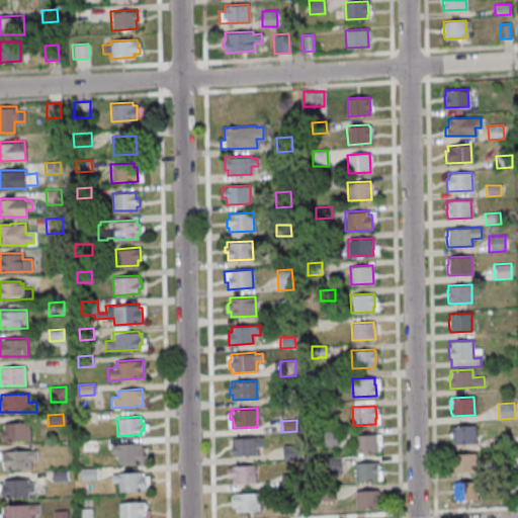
[(2,424),(28,422),(29,440),(0,442),(0,429),(3,429),(2,424)]
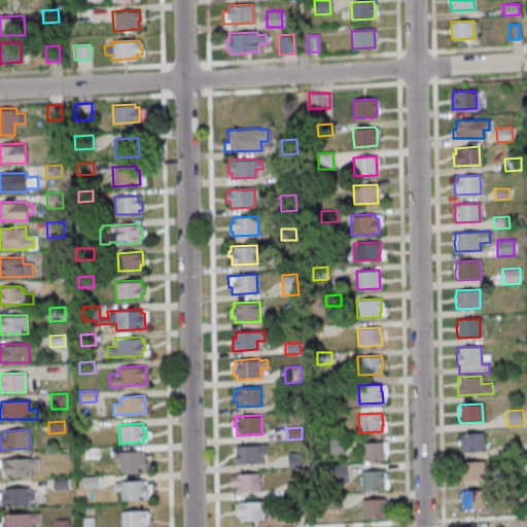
[(459,433),(483,432),(484,451),(461,452),(461,445),(459,445),(459,433)]
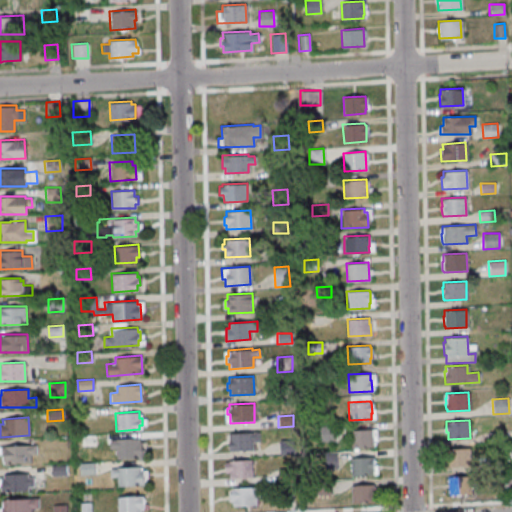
[(318,426),(319,442),(334,441),(333,425),(318,426)]
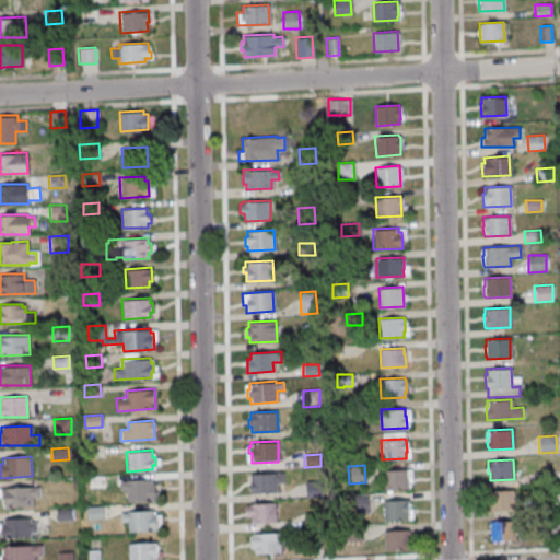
[(382,469),(383,489),(408,488),(407,469),(382,469)]
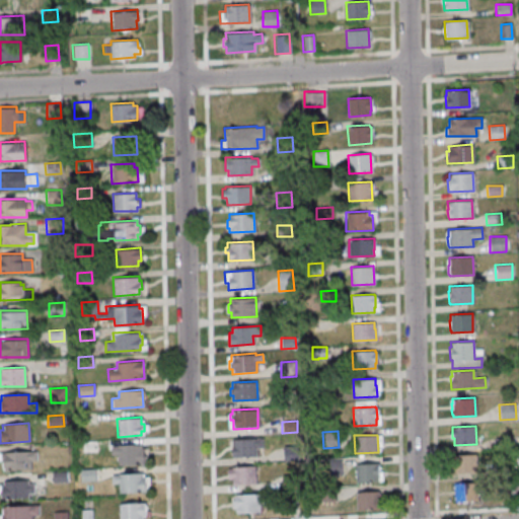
[(231,439),(262,438),(262,448),(255,448),(256,455),(231,456),(231,455),(230,453),(230,450),(231,449),(231,439)]
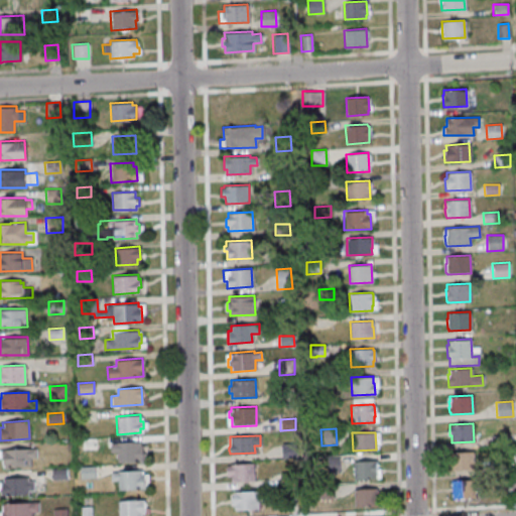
[(492,435),(492,446),(507,445),(506,435),(492,435)]
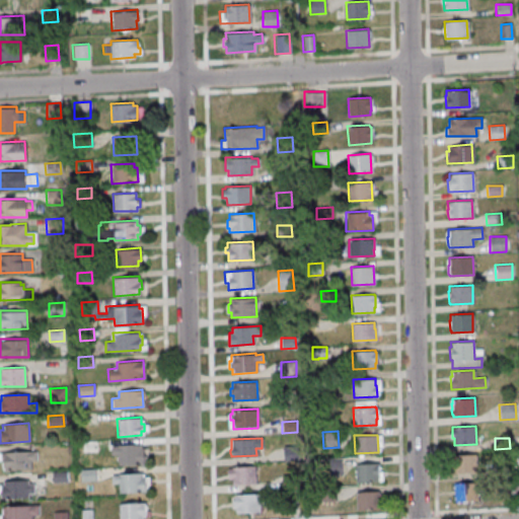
[(81,441),(81,452),(96,452),(95,440),(81,441)]
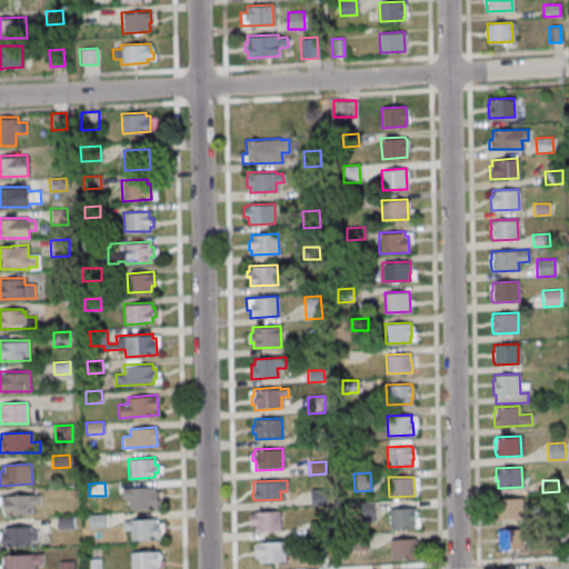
[(121,489),(128,489),(128,488),(153,487),(153,490),(157,490),(158,508),(129,510),(128,499),(121,499),(121,489)]
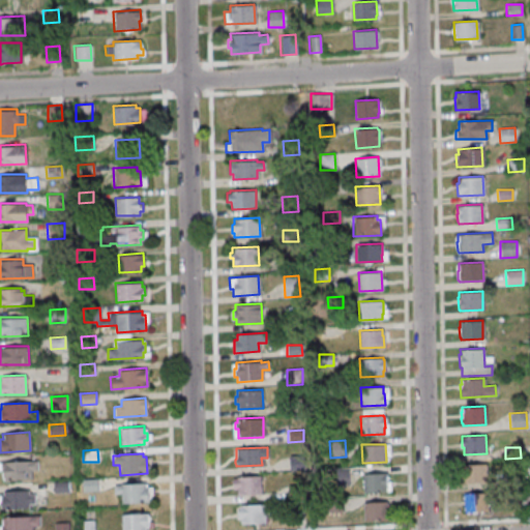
[(303,454),(304,470),(289,471),(289,455),(303,454)]
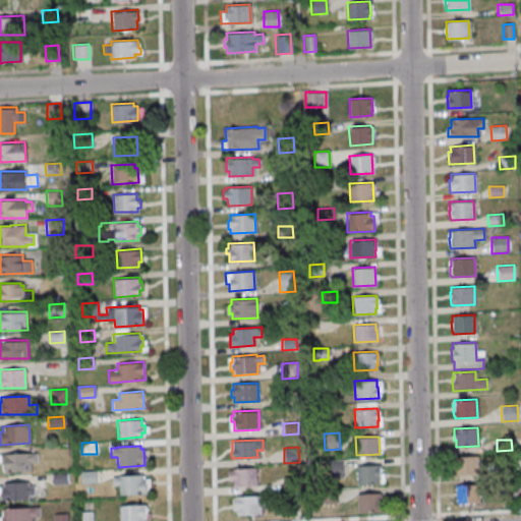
[(0,455),(36,453),(36,462),(31,462),(31,471),(4,472),(4,471),(2,469),(2,464),(1,463),(0,455)]
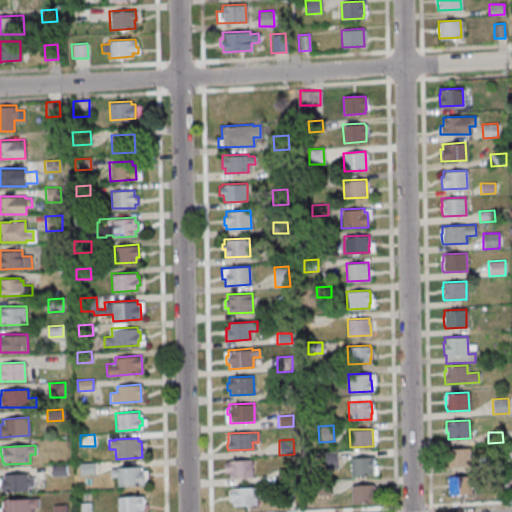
[(470,447),(470,465),(448,467),(447,448),(470,447)]
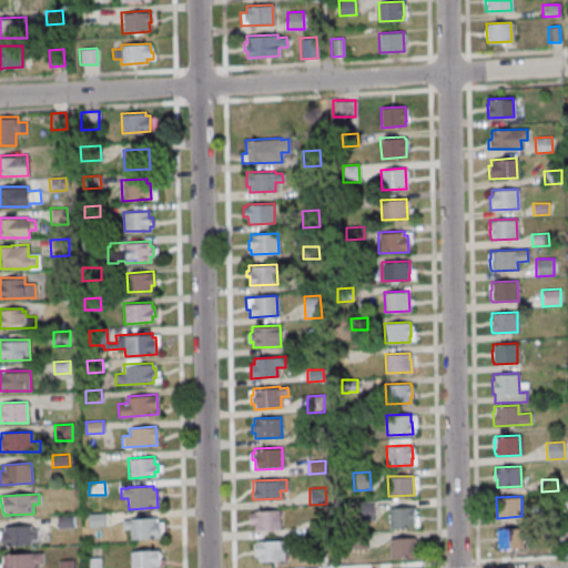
[(359,504),(373,503),(374,519),(359,520),(359,504)]
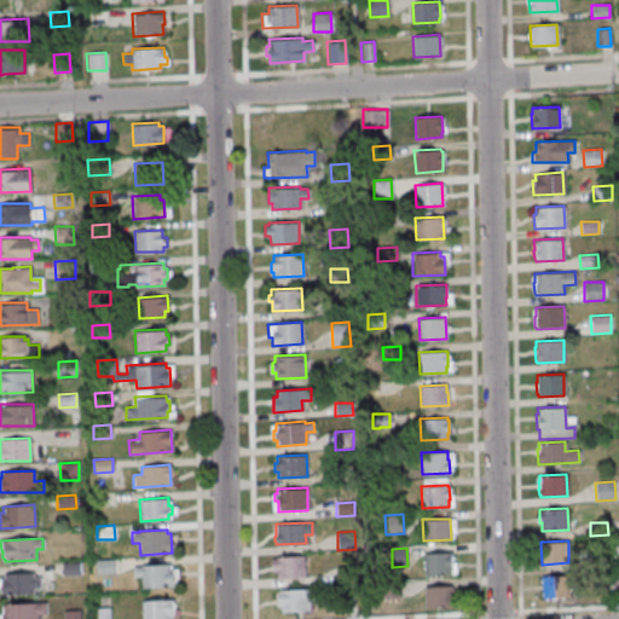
[(422,553),(424,576),(451,573),(451,568),(452,567),(451,551),(422,553)]
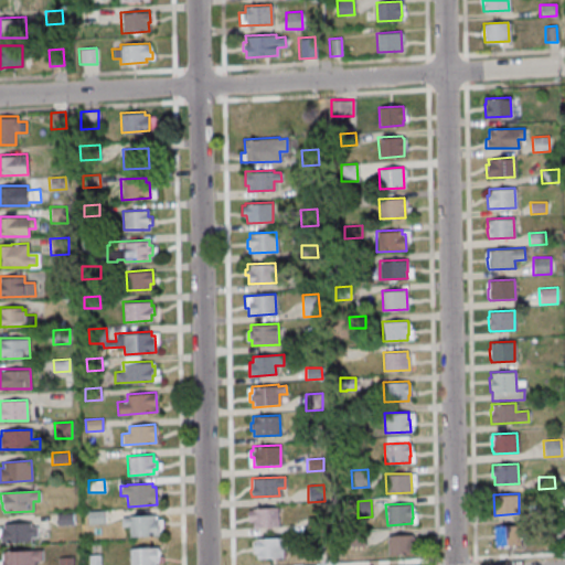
[(541,519),(540,507),(556,505),(557,519),(541,519)]
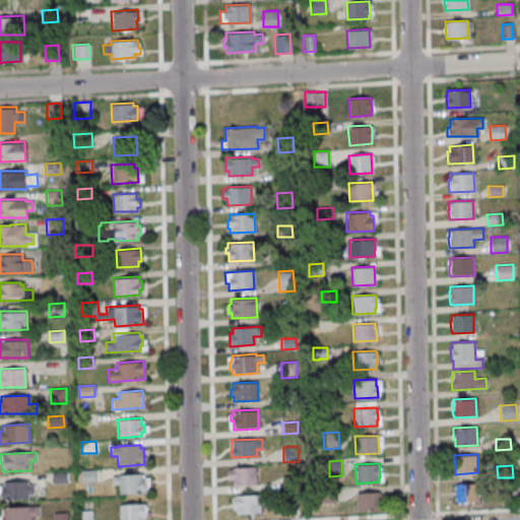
[(228,468),(231,468),(231,467),(255,466),(256,483),(232,484),(232,479),(228,479),(228,468)]
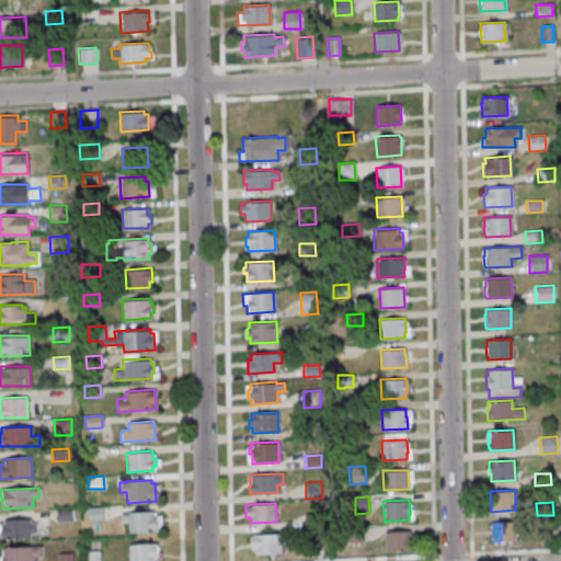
[(87,507),(87,521),(103,521),(102,506),(87,507)]
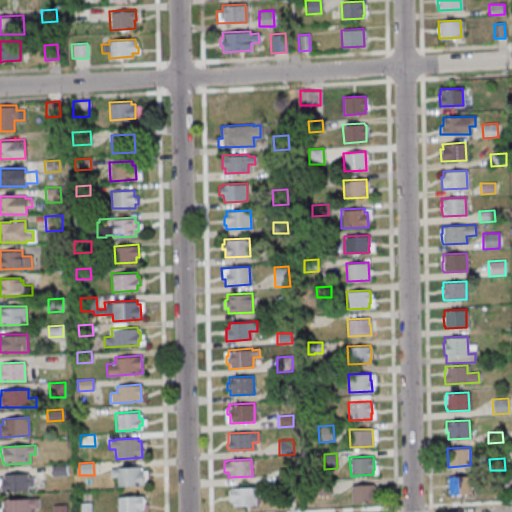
[(51,465),(51,476),(66,475),(65,464),(51,465)]
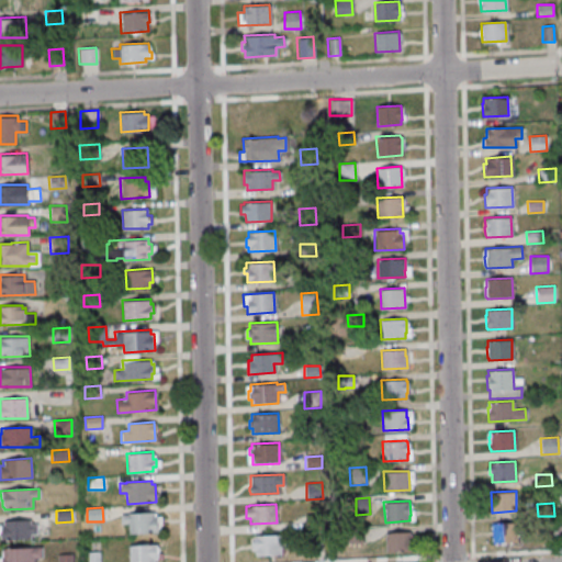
[(120,514),(127,514),(127,513),(153,512),(154,515),(160,515),(160,525),(159,525),(159,531),(128,534),(128,523),(120,523),(120,514)]
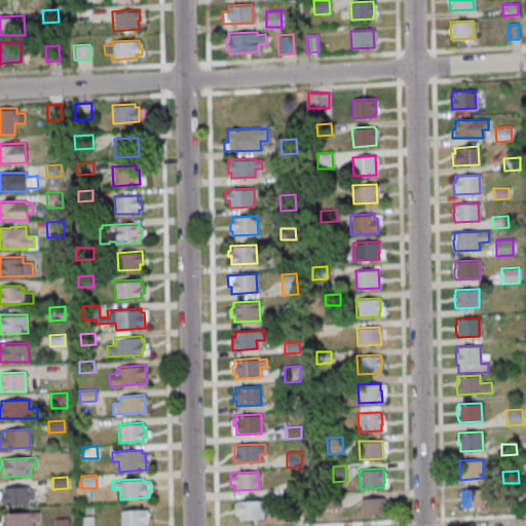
[(285,481),(286,495),(301,495),(301,481),(285,481)]
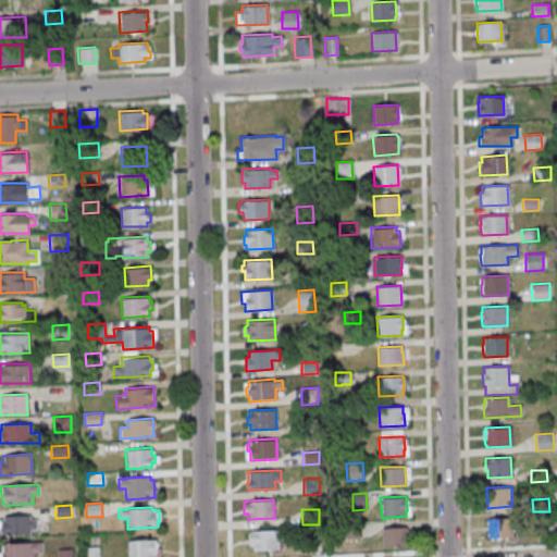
[(2,516),(29,515),(29,519),(36,519),(36,529),(29,530),(29,534),(0,534),(0,520),(2,520),(2,516)]
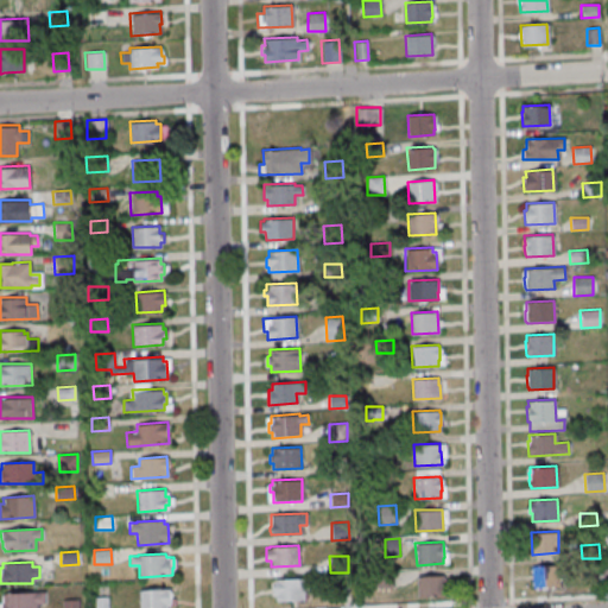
[(532,567),(532,588),(559,587),(558,565),(532,567)]
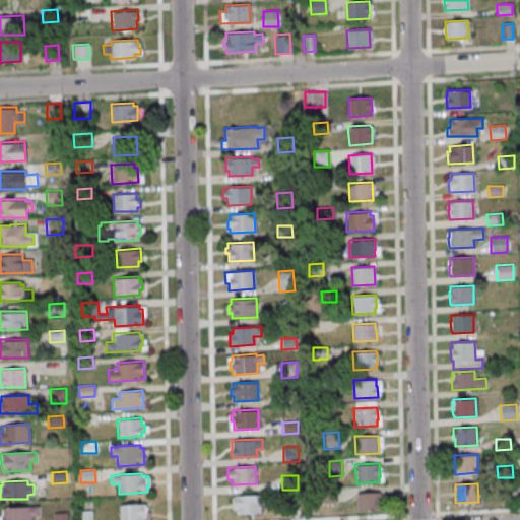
[(519,486),(508,486),(508,504),(519,503),(519,486)]
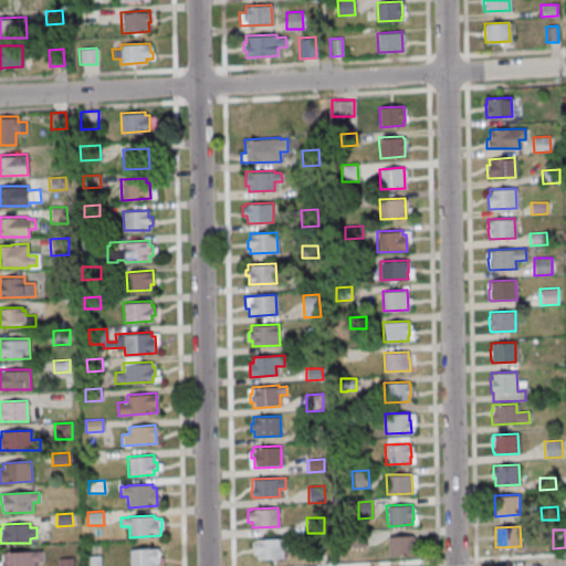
[(366,546),(365,532),(344,532),(345,547),(366,546)]
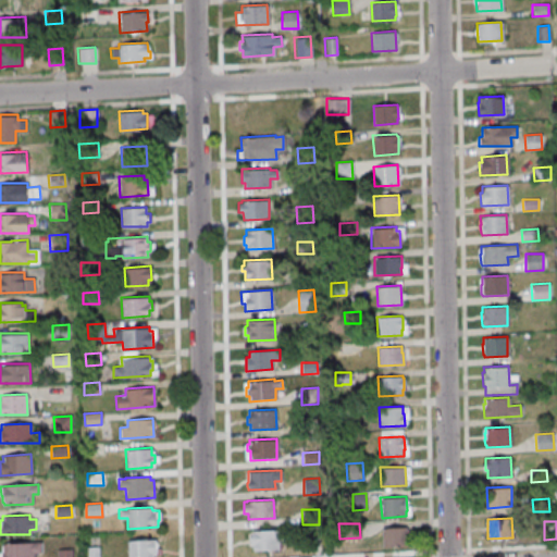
[(381,528),(406,527),(406,546),(382,547),(381,528)]
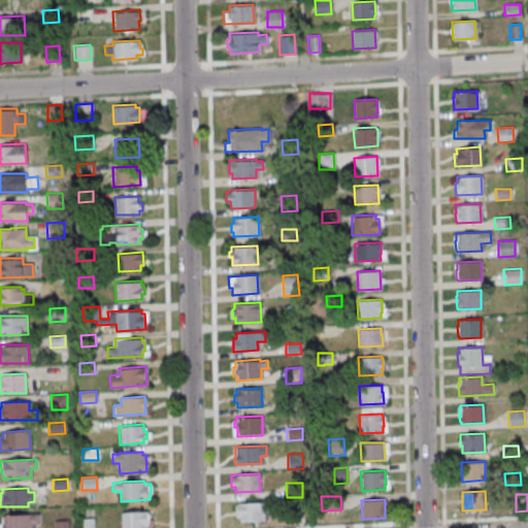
[(238,503),(240,522),(264,521),(263,501),(238,503)]
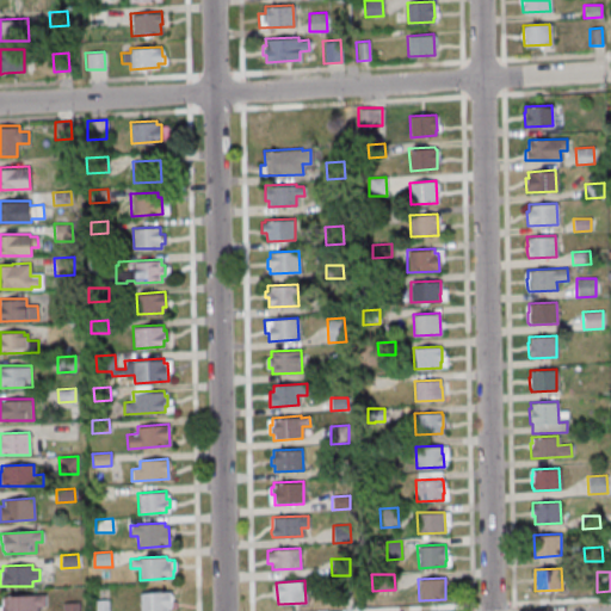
[(139,592),(139,610),(170,610),(170,591),(139,592)]
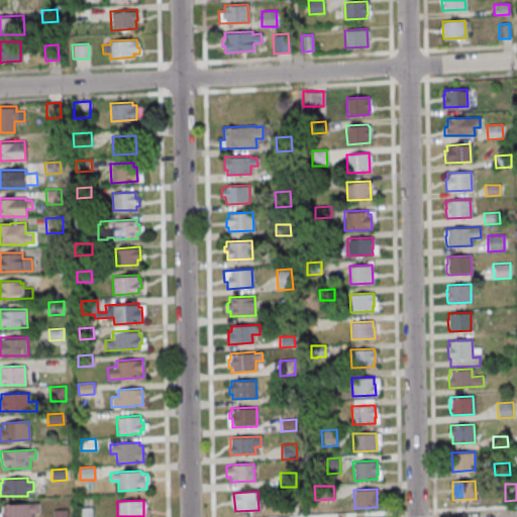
[(1,504),(37,502),(37,513),(30,513),(30,516),(0,516),(0,513),(1,513),(1,504)]
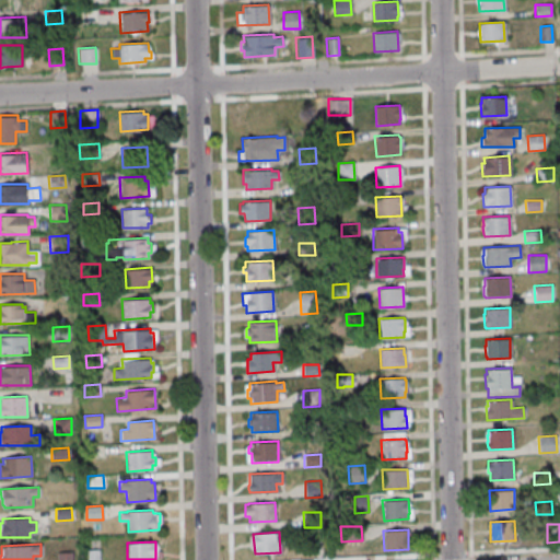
[(86,549),(86,559),(98,559),(98,549),(86,549)]
